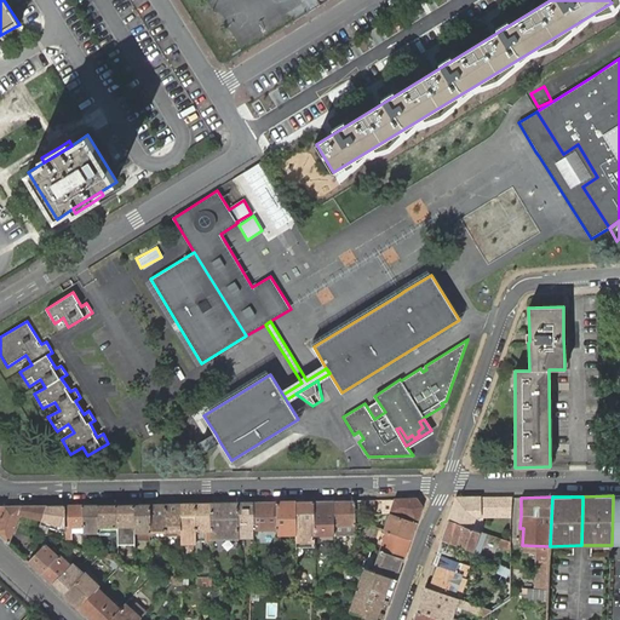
[(501,512),(511,512),(512,498),(484,498),(483,516),(501,517),(501,512)]
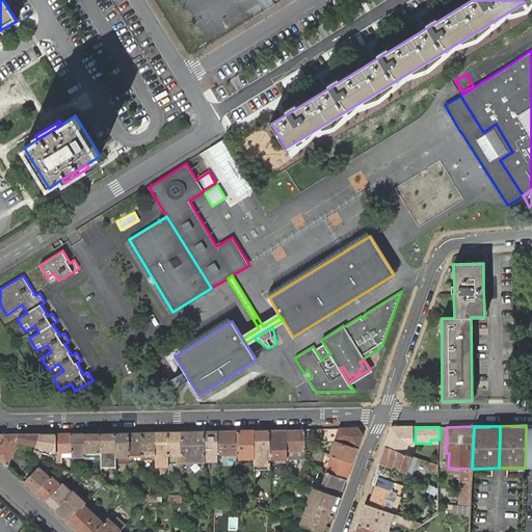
[(348,428),(340,428),(336,439),(357,446),(362,434),(357,428),(348,428)]
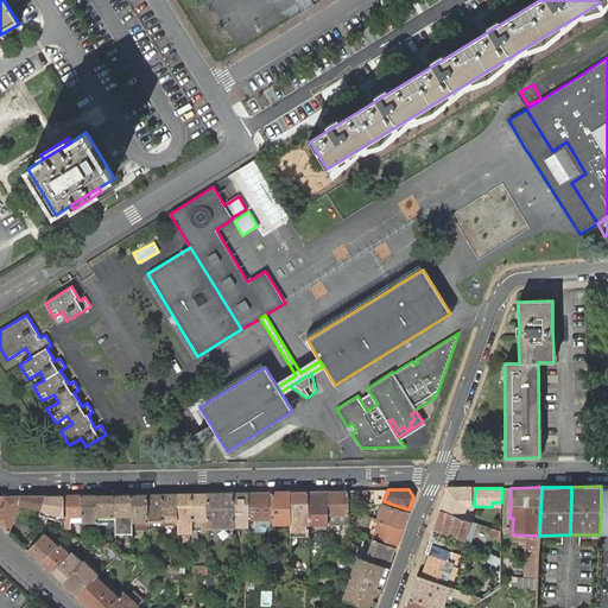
[(448,489),(441,511),(466,520),(470,507),(470,489),(448,489)]
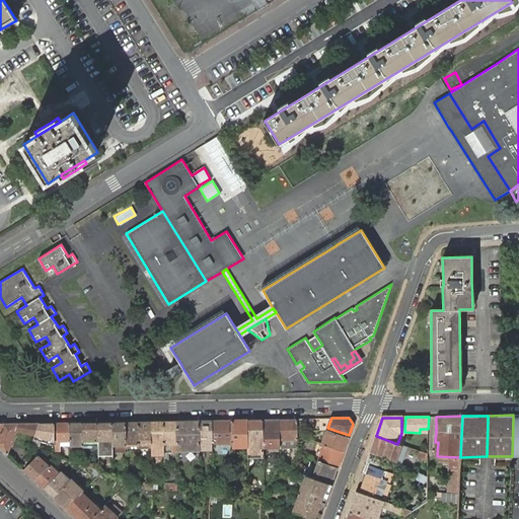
[(248,446),(248,457),(251,457),(260,457),(264,457),(264,448),(263,419),(255,420),(247,420),(248,446)]
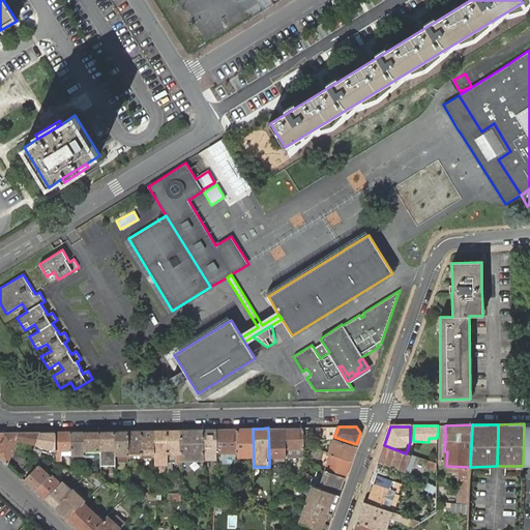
[(276,428),(268,428),(269,458),(272,458),(272,450),(286,449),(286,448),(285,428),(276,428)]
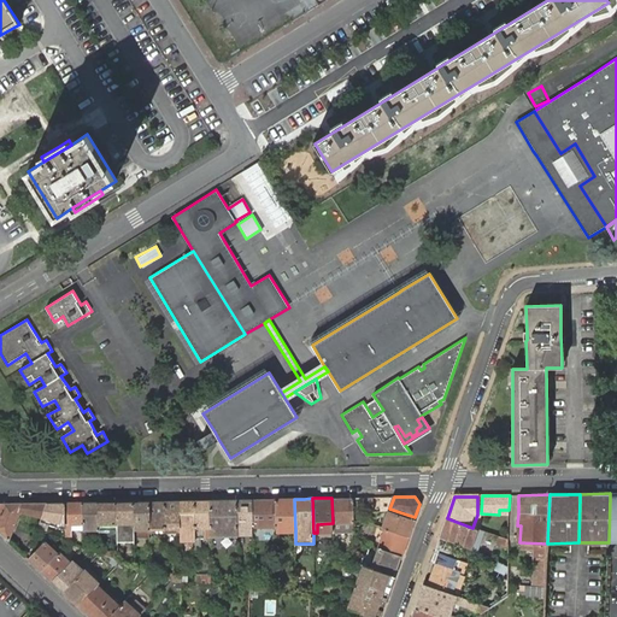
[(342,498),(331,498),(333,522),(353,522),(353,512),(353,498),(342,498)]
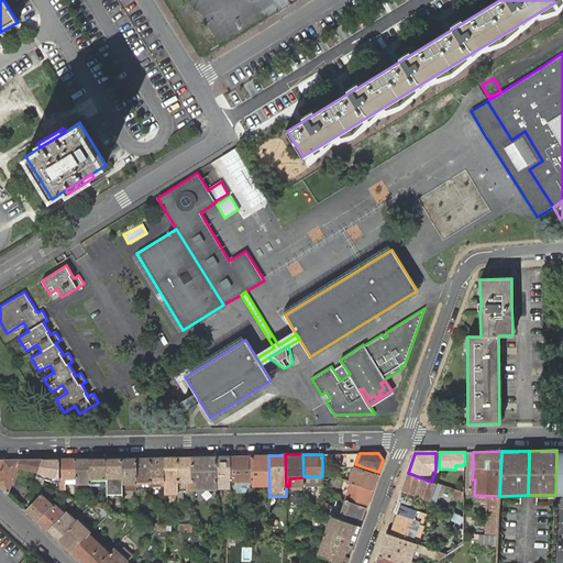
[(331,454),(322,454),(322,467),(324,468),(332,468),(331,454)]
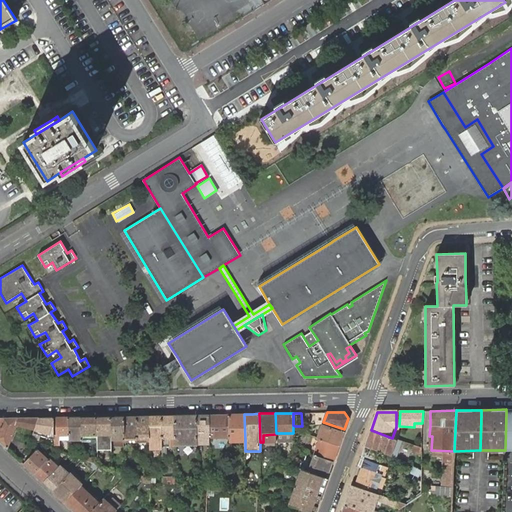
[(309,413),(301,413),(302,426),(310,425),(309,413)]
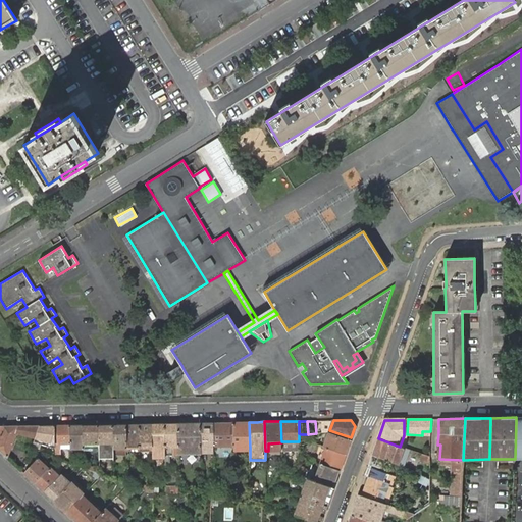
[(197,453),(201,453),(201,452),(200,422),(189,423),(177,423),(177,453),(181,453),(197,453)]
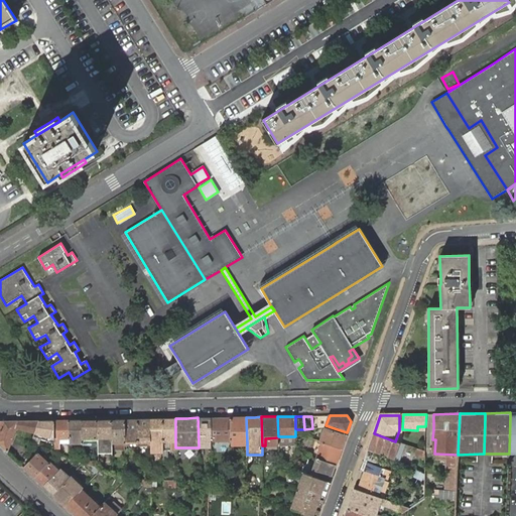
[(205,417),(198,417),(199,446),(211,446),(212,439),(211,417),(205,417)]
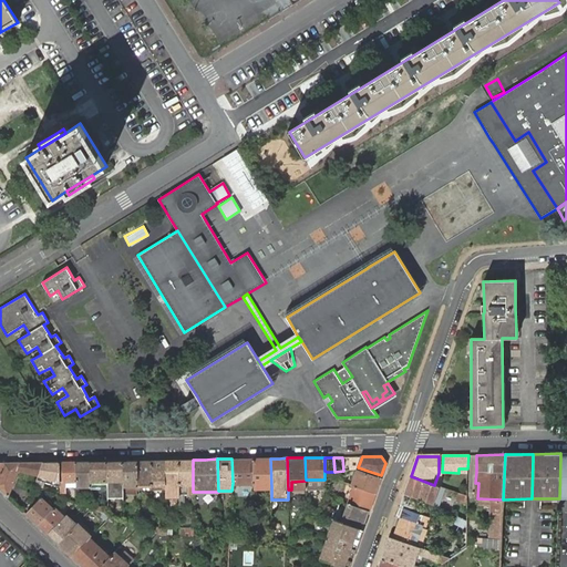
[(243,459),(232,459),(233,483),(238,483),(247,483),(254,483),(254,459),(243,459)]
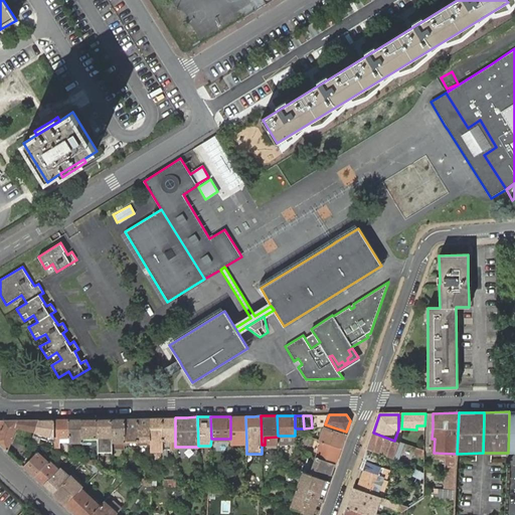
[(230,441),(230,443),(246,443),(245,416),(237,416),(230,416),(230,439),(230,441)]
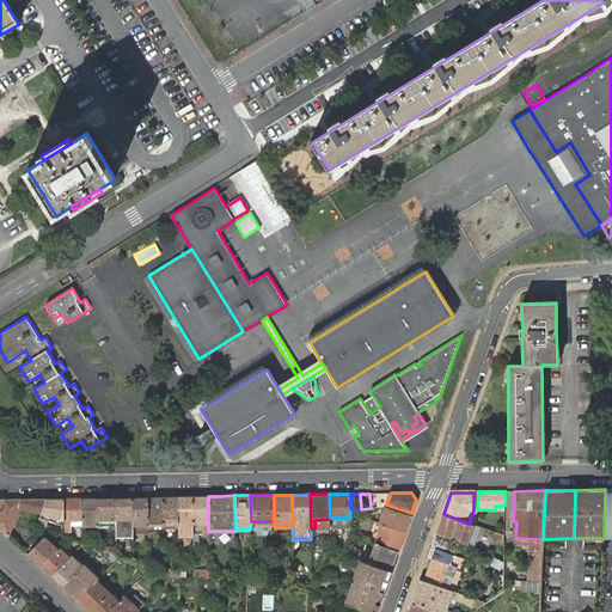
[(171,496),(163,497),(164,524),(164,525),(178,525),(178,496),(171,496)]
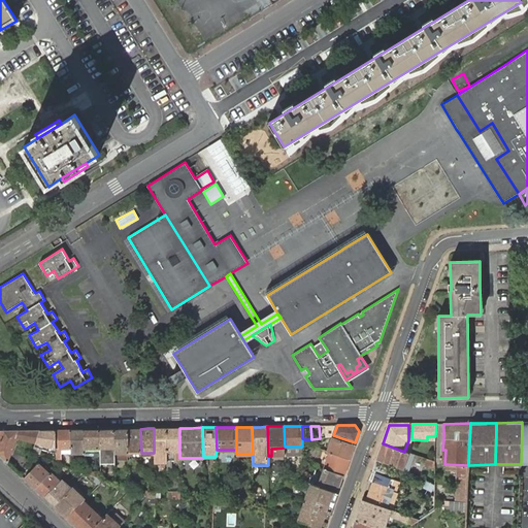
[(160,428),(154,428),(154,453),(154,456),(155,462),(159,462),(159,452),(167,452),(167,451),(166,428),(160,428)]
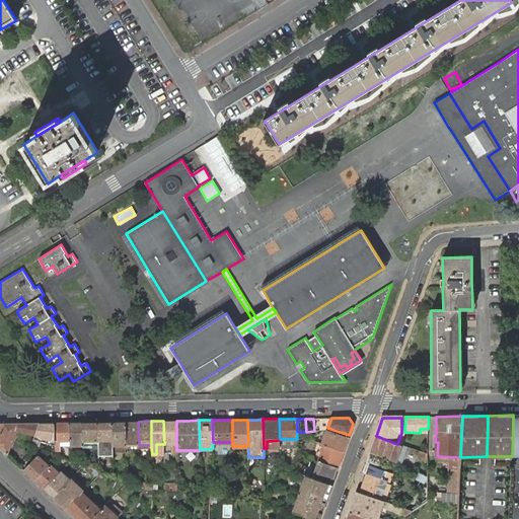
[(170,421),(163,421),(164,443),(164,444),(164,448),(164,454),(164,461),(168,460),(168,452),(176,452),(176,450),(176,421),(170,421)]
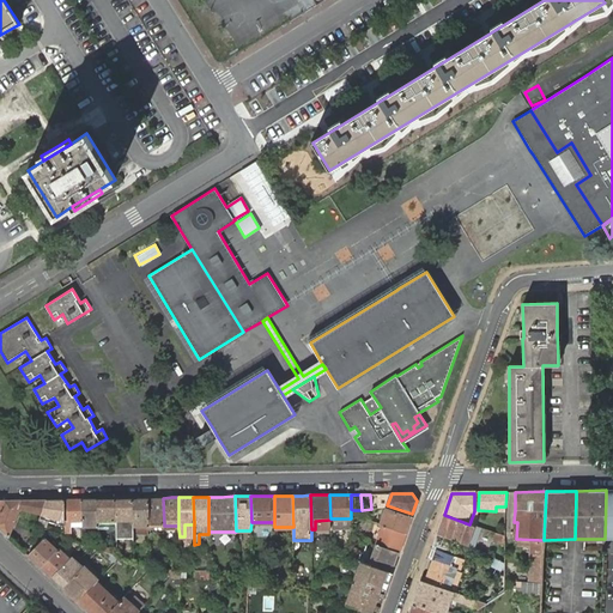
[(90,499),(82,499),(83,520),(83,526),(98,525),(97,519),(97,498),(90,499)]
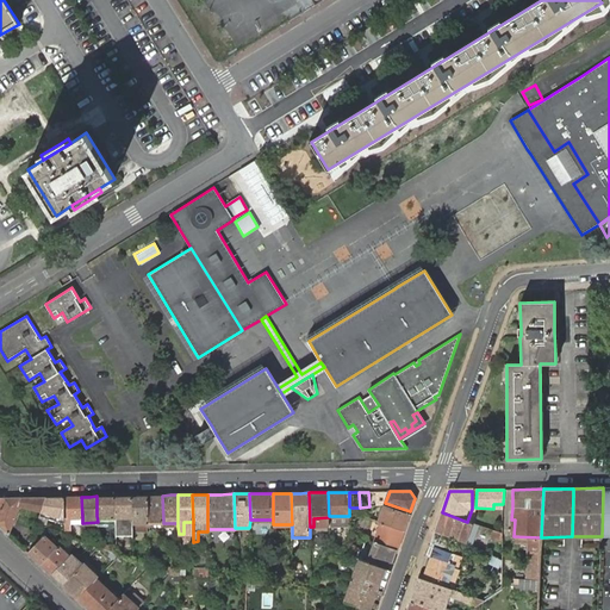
[(106,496),(97,496),(97,516),(98,522),(109,522),(109,527),(116,527),(114,496),(106,496)]
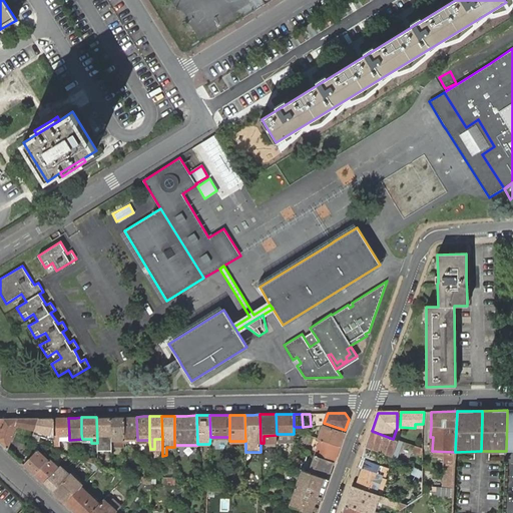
[(104,417),(96,417),(97,443),(97,450),(112,450),(111,439),(111,417),(104,417)]
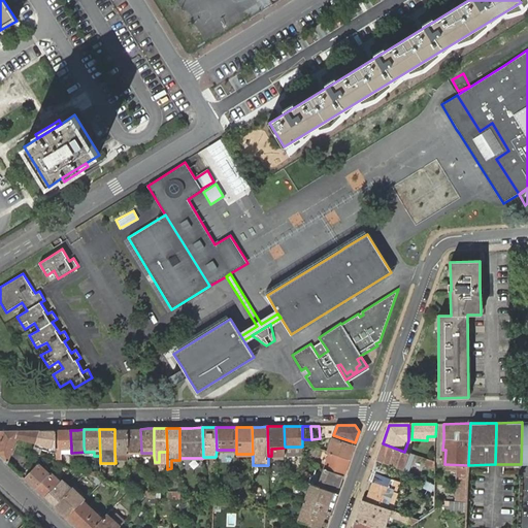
[(121,429),(114,429),(114,452),(116,463),(128,463),(128,456),(128,429),(121,429)]
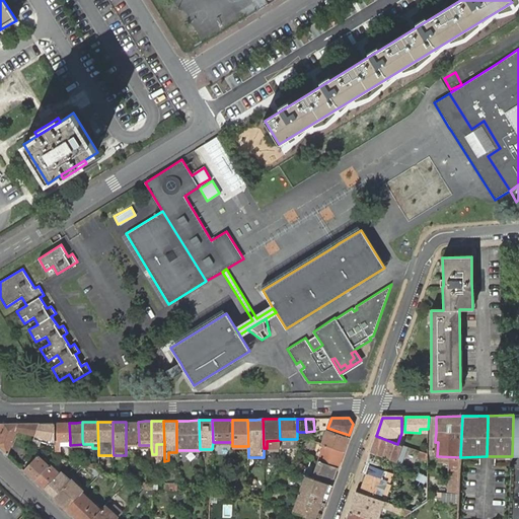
[(132,422),(126,422),(126,448),(130,448),(130,444),(139,444),(138,422),(132,422)]
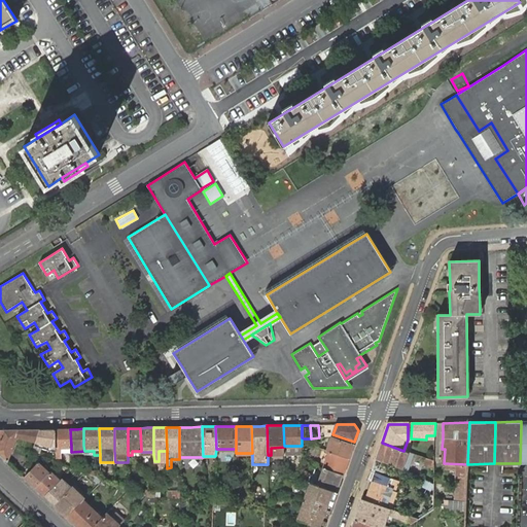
[(11,430),(3,430),(0,438),(0,454),(7,461),(16,436),(35,442),(40,429),(30,429),(20,429),(11,430)]
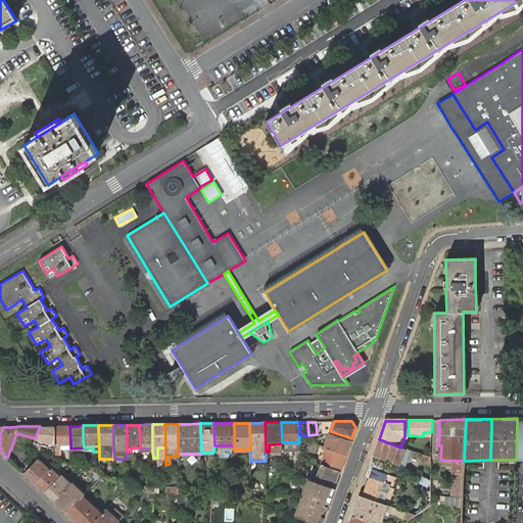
[(47,426),(40,426),(35,438),(33,442),(55,448),(55,446),(55,426),(47,426)]
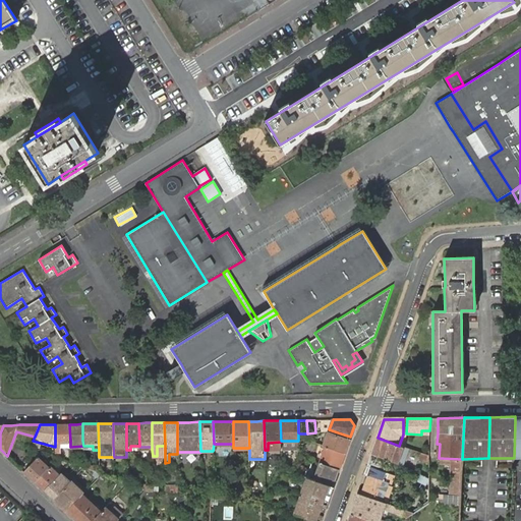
[(63,424),(57,424),(57,445),(60,445),(60,443),(70,442),(69,424),(63,424)]
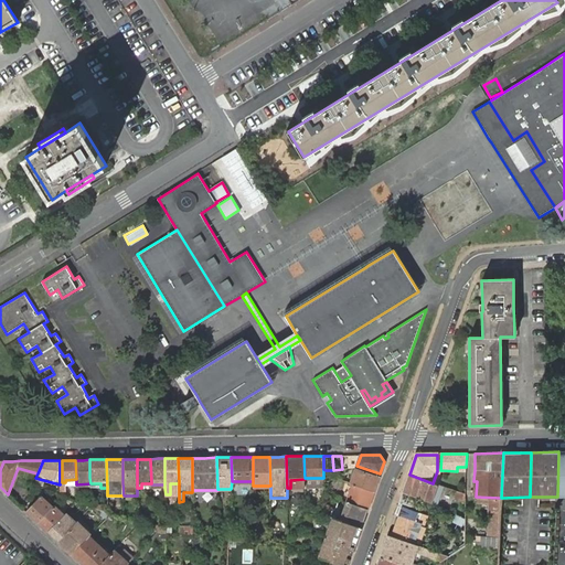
[(352,479),(351,483),(374,491),(379,476),(356,468),(352,479)]
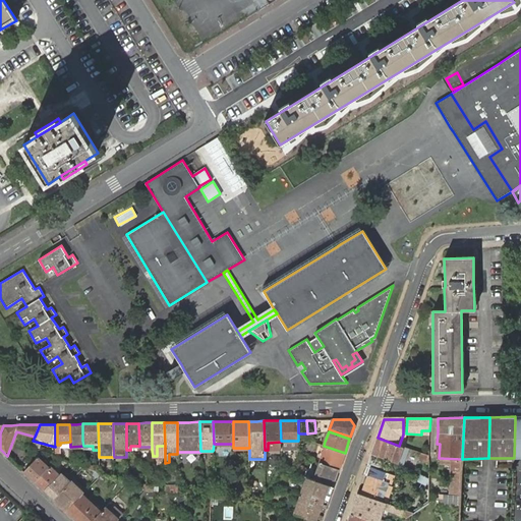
[(371,454),(384,459),(397,463),(403,447),(401,446),(399,446),(378,438),(371,454)]
